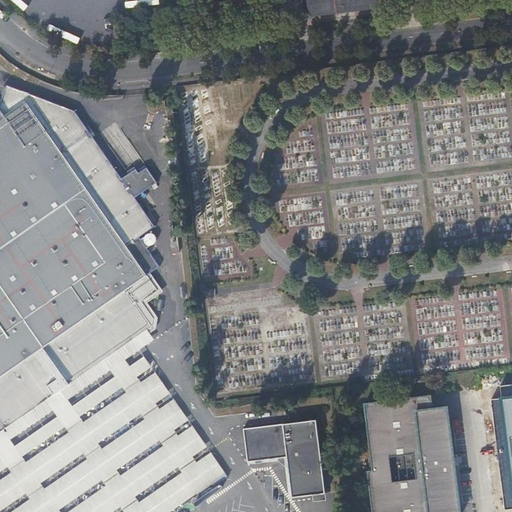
[(309,0),(310,7),(311,8),(311,9),(312,10),(313,11),(315,12),(316,13),(317,13),(319,14),(347,10),(372,7),(374,7),(376,5),(378,3),(379,1),(379,0),(309,0)]
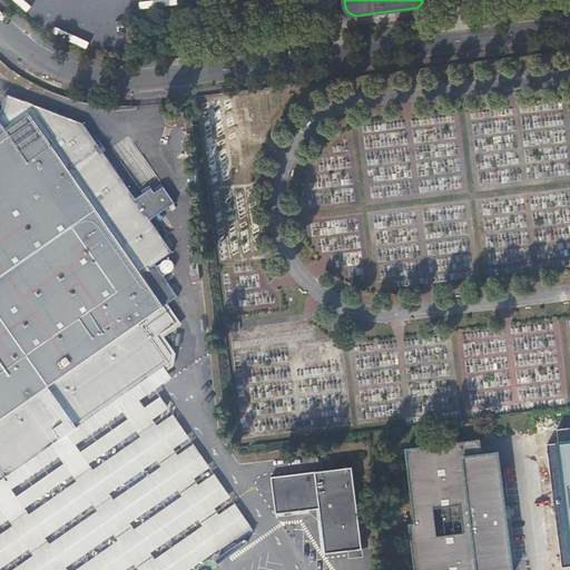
[(155,41),(167,40),(166,28),(154,30),(155,41)]
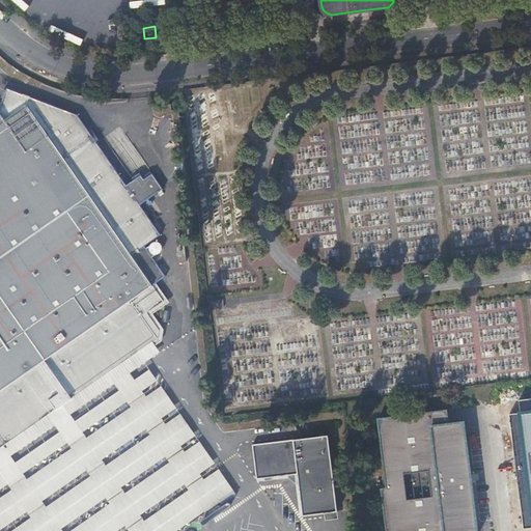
[(0,448),(159,338),(160,330),(147,312),(164,301),(154,285),(166,276),(152,257),(157,254),(158,254),(160,254),(161,253),(161,252),(162,250),(163,248),(163,247),(162,246),(162,245),(161,244),(160,243),(159,242),(157,242),(155,242),(154,242),(152,243),(150,245),(150,246),(147,248),(145,246),(162,234),(140,205),(164,189),(152,173),(144,179),(141,174),(127,185),(78,114),(8,87),(0,108),(0,448)]
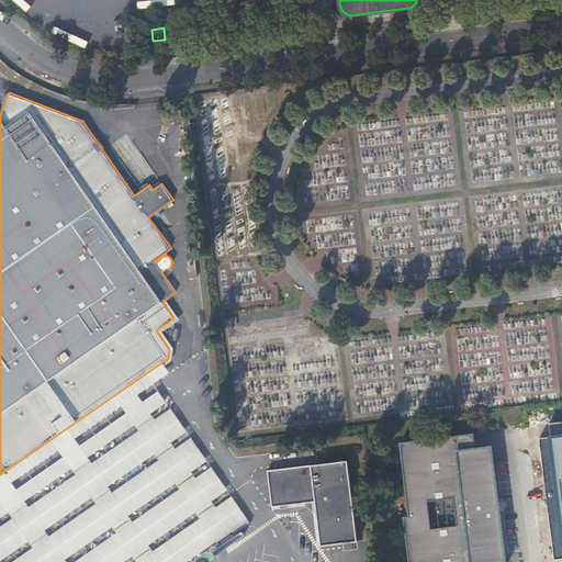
[(181,111),(173,112),(175,122),(182,121),(181,111)]
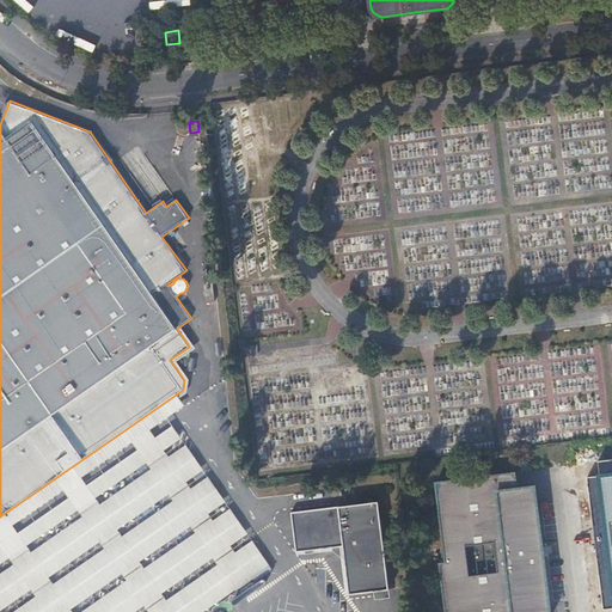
[(215,301),(212,270),(203,271),(207,303),(215,301)]
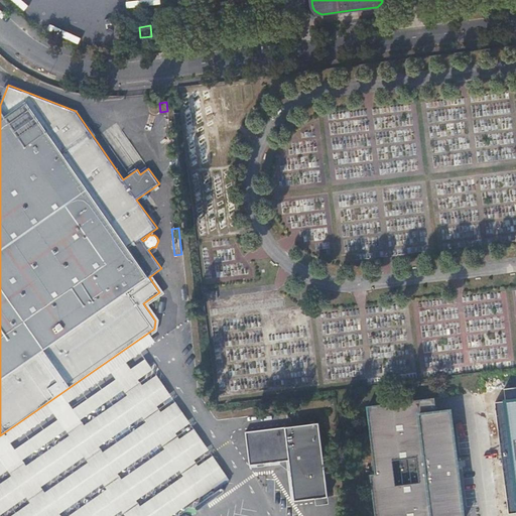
[(0,435),(0,515),(178,515),(230,480),(155,372),(169,362),(151,336),(157,332),(159,320),(149,304),(165,293),(152,275),(149,277),(159,292),(143,303),(155,320),(154,329),(0,435)]
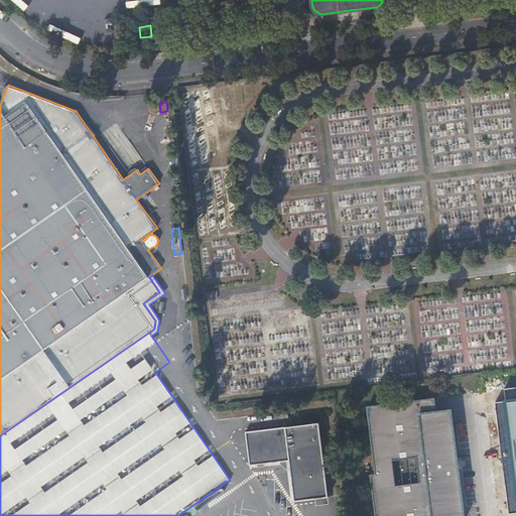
[(435,398),(368,406),(376,474),(371,475),(376,515),(465,515),(452,409),(436,411),(435,398)]
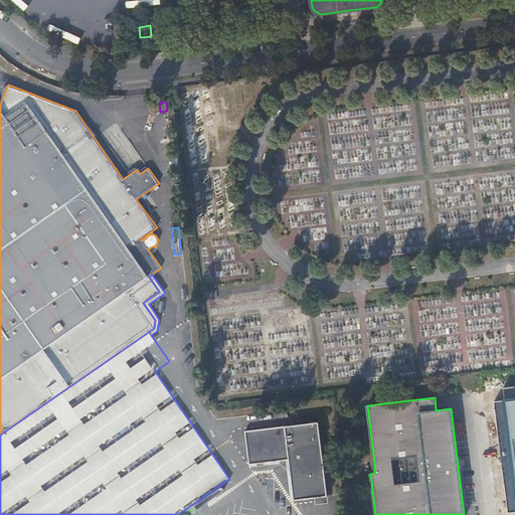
[(328,496),(324,467),(319,421),(314,422),(314,420),(310,420),(310,422),(245,431),(249,465),(289,460),(293,486),(294,500),(328,496)]
